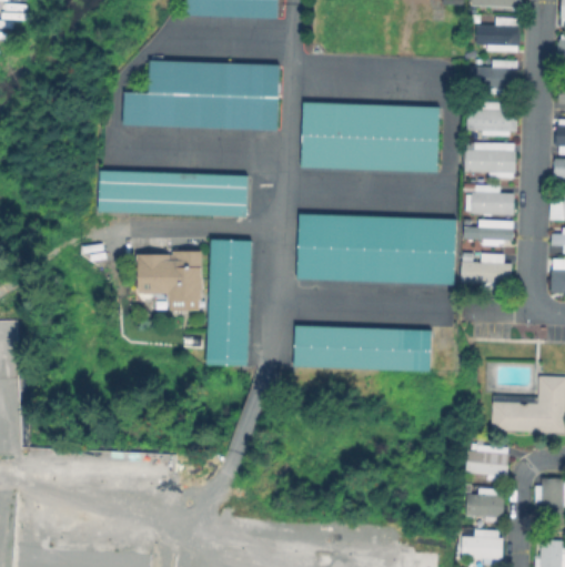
[(187,0),(188,16),(278,18),(278,0),(187,0)]
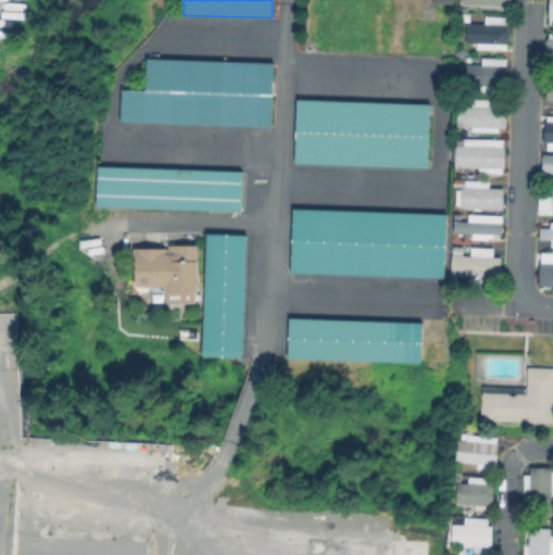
[(510,25),(510,42),(465,41),(465,25),(510,25)]
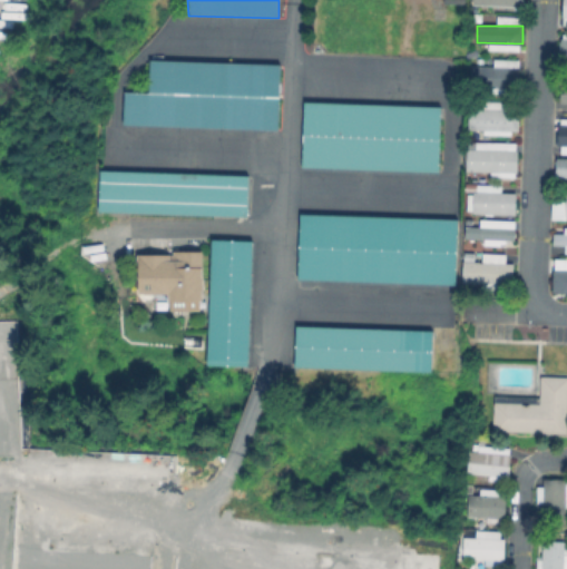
[(279,130),(281,64),(150,60),(149,94),(125,92),(124,126),(279,130)]
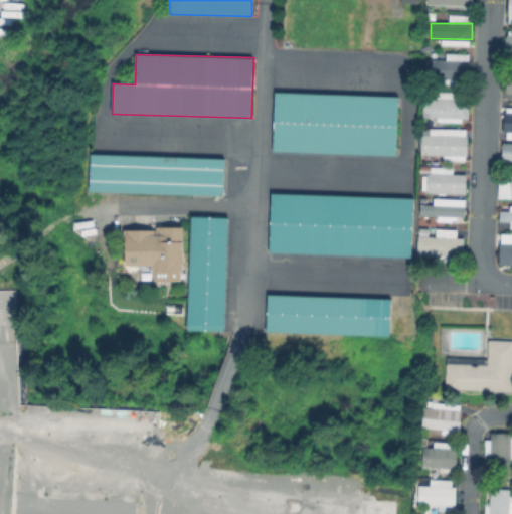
[(471,58),(471,80),(423,79),(423,58),(471,58)]
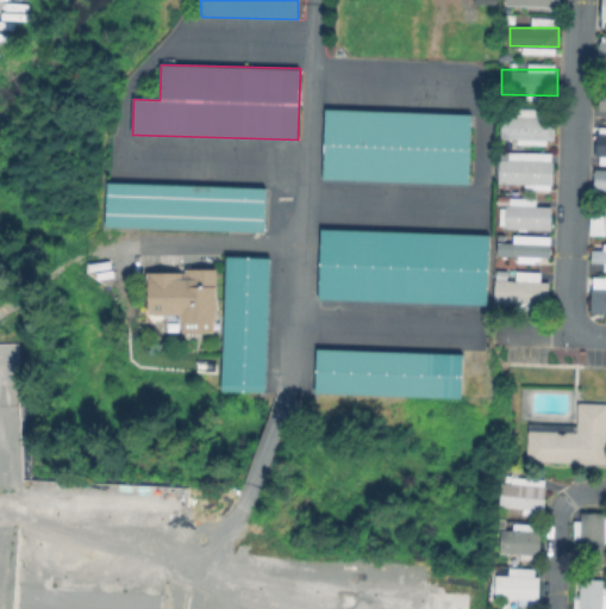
[(469,185),(472,113),(325,110),(324,180),(469,185)]
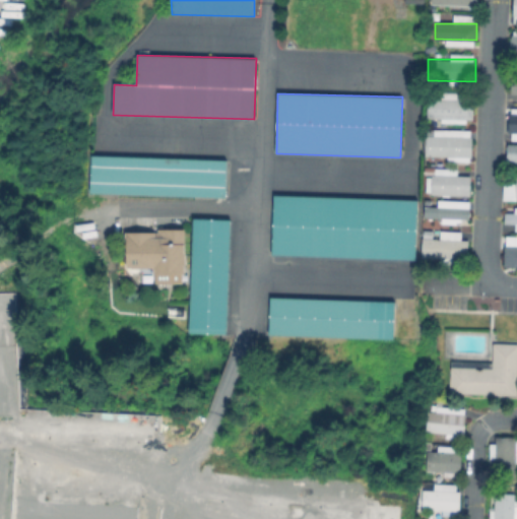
[(475,101),(474,120),(426,120),(426,101),(475,101)]
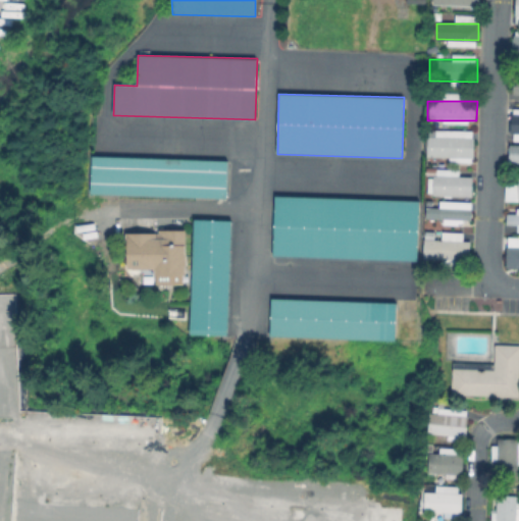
[(518,134),(508,134),(508,114),(518,114),(518,134)]
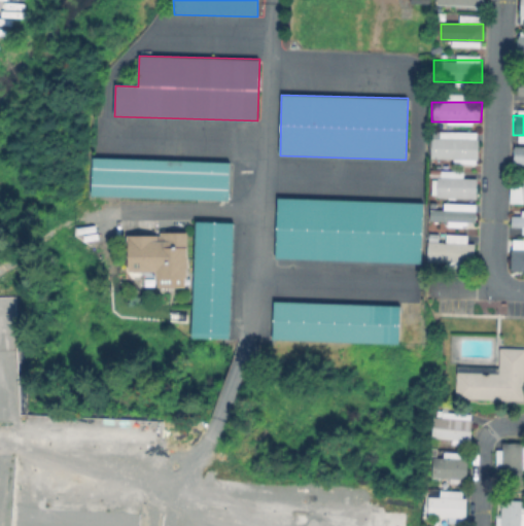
[(479,138),(479,158),(431,158),(431,137),(479,138)]
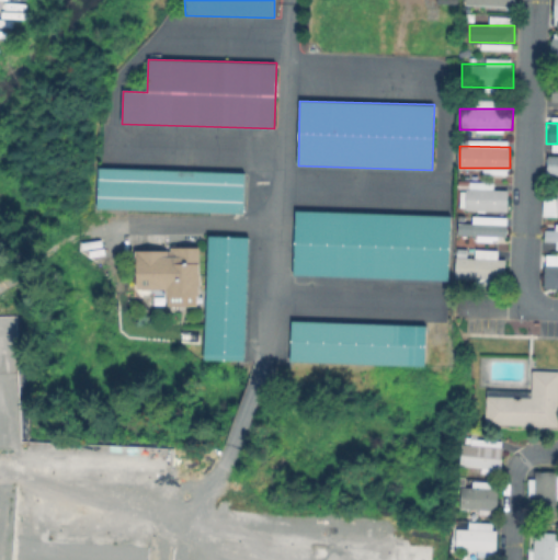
[(557,178),(548,178),(548,156),(557,156),(557,178)]
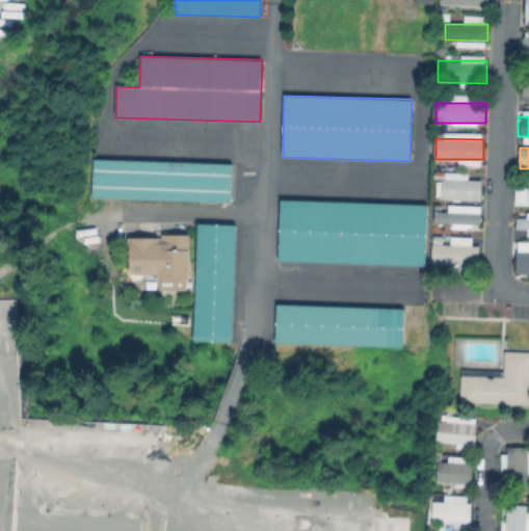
[(94,198),(232,202),(233,163),(95,160),(94,198)]
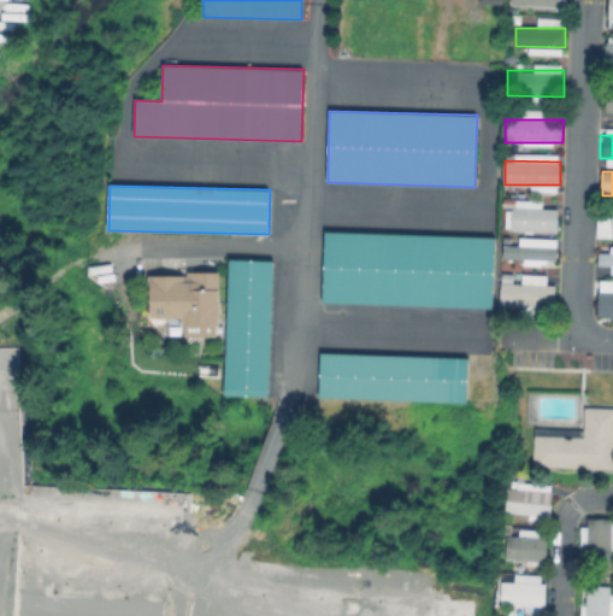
[(516,198),(516,209),(500,209),(500,198),(516,198)]
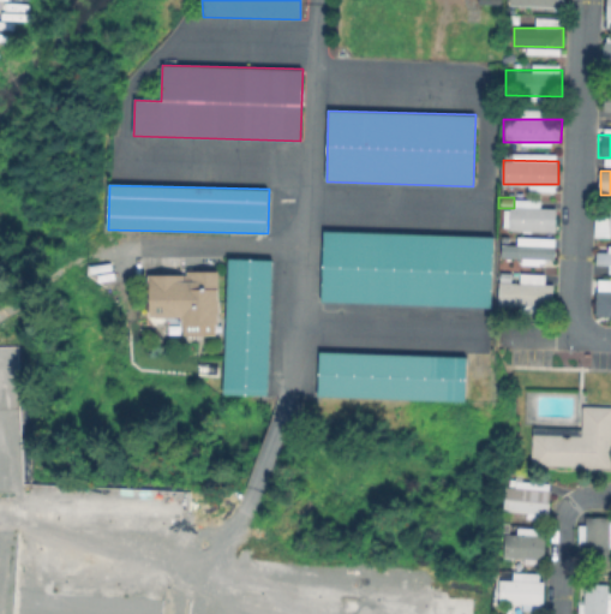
[(557,209),(557,233),(508,233),(509,209),(557,209)]
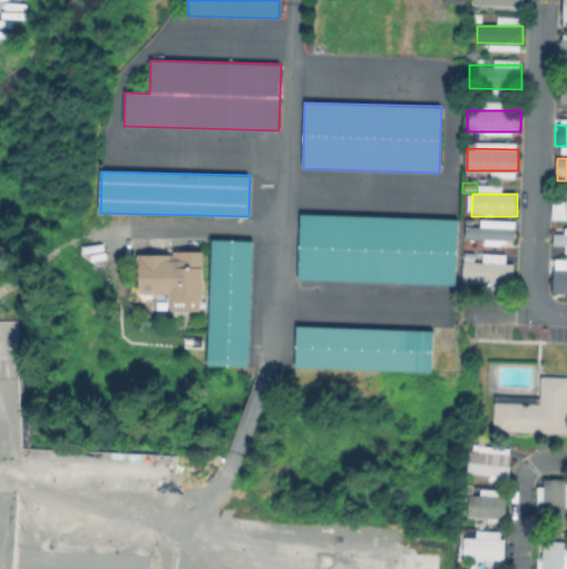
[(566,194),(553,194),(553,218),(566,217),(566,194)]
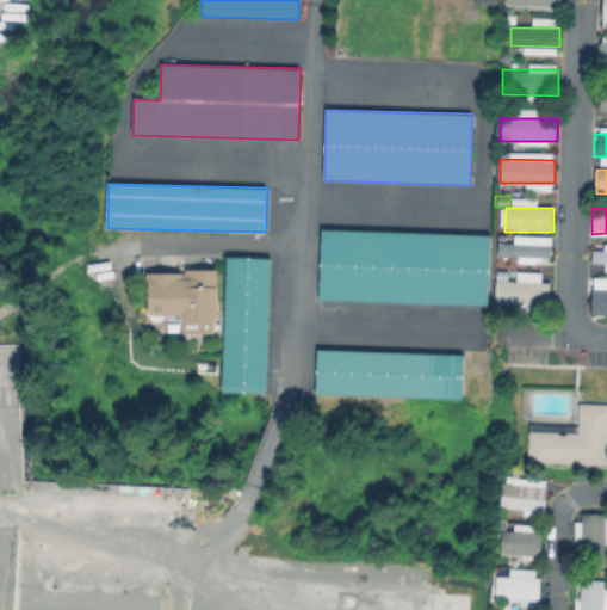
[(320,301),(489,306),(491,235),(322,230),(320,301)]
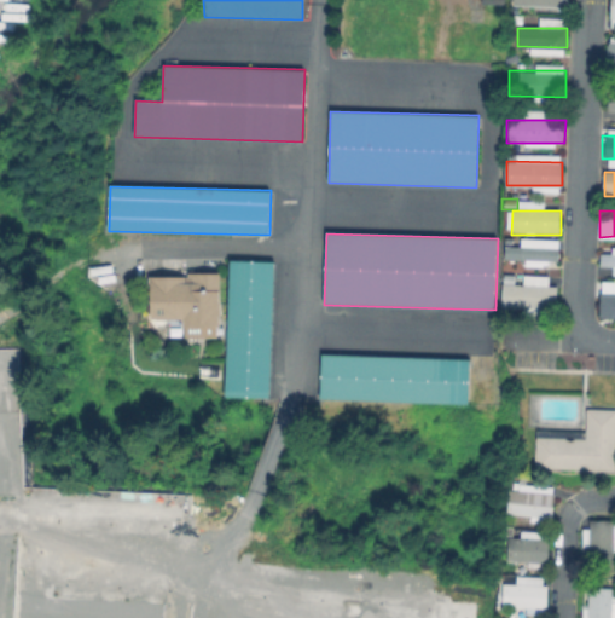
[(560,248),(560,261),(503,261),(503,247),(560,248)]
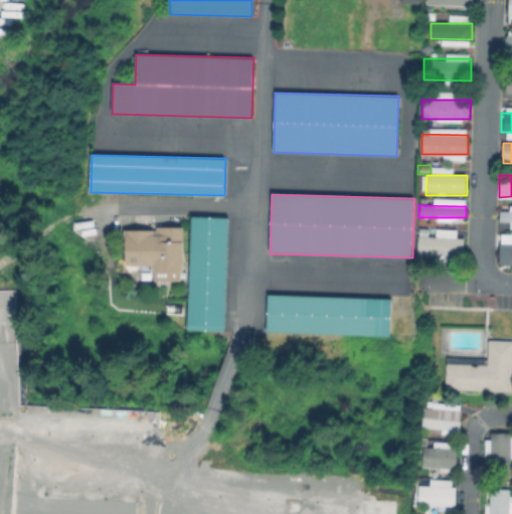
[(511,223),(499,223),(499,212),(511,212),(511,223)]
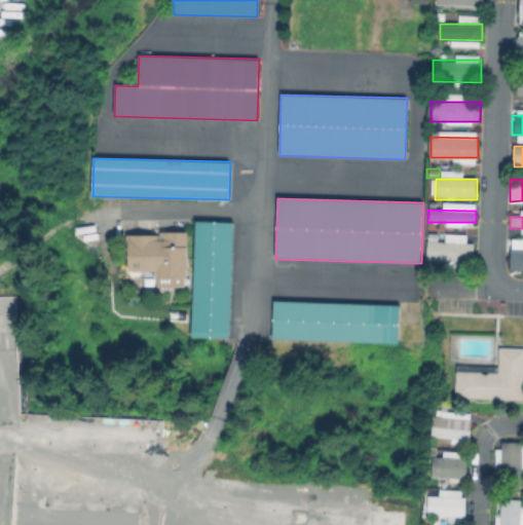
[(233,223),(195,222),(192,337),(230,338),(233,223)]
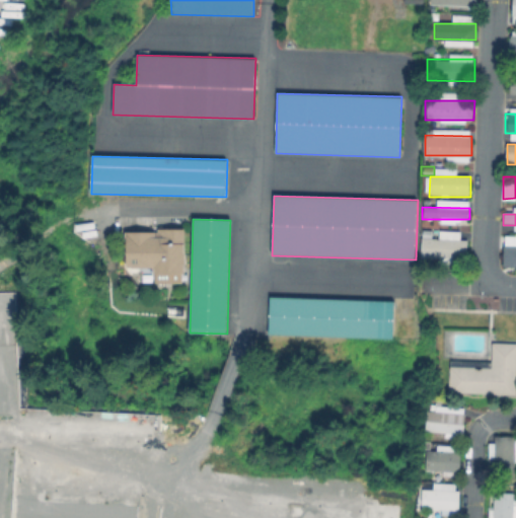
[(431,230),(431,238),(421,238),(421,230),(431,230)]
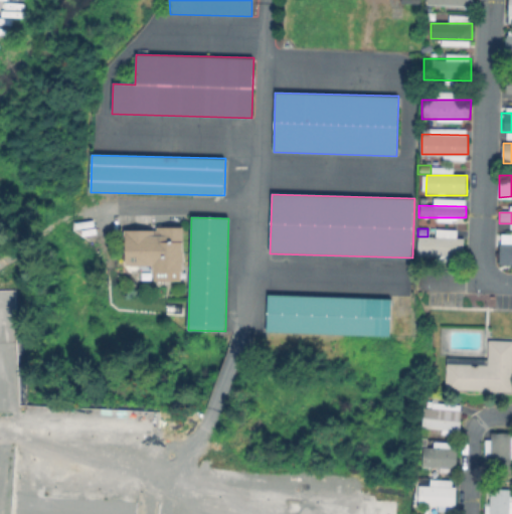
[(126,229),(126,267),(140,267),(140,281),(183,281),(183,229),(126,229)]
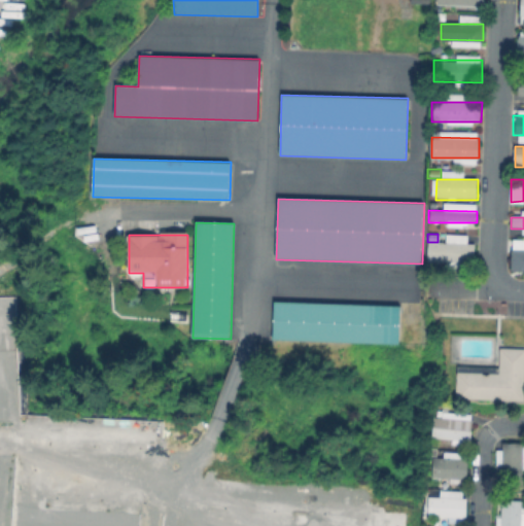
[(477,245),(477,266),(427,266),(427,245),(477,245)]
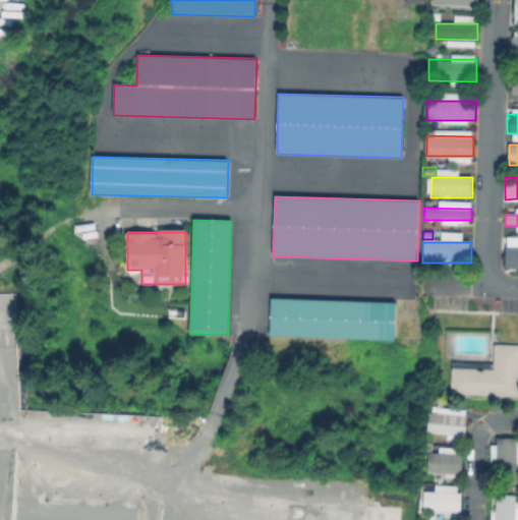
[(517,268),(505,268),(505,245),(517,245),(517,268)]
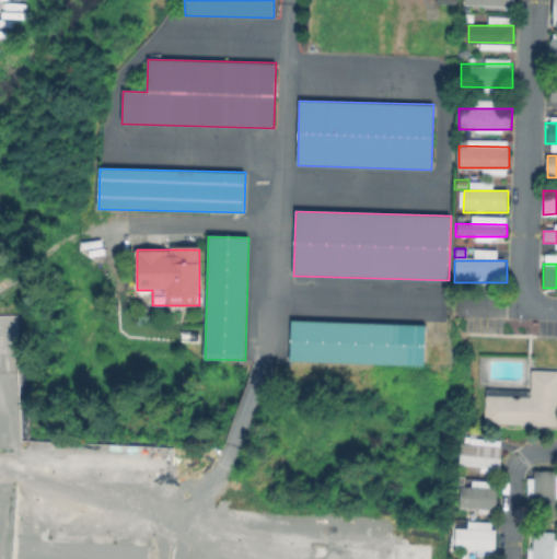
[(291,321),(290,362),(425,365),(426,325),(291,321)]
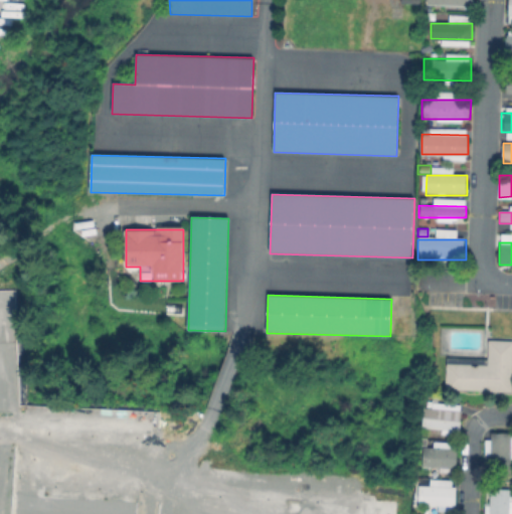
[(511,391),(447,391),(447,365),(487,365),(487,341),(511,341),(511,391)]
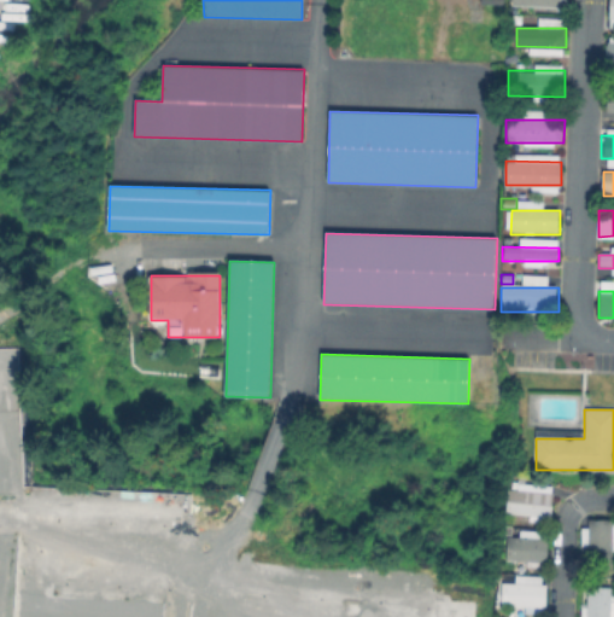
[(555,494),(553,519),(506,514),(508,489),(555,494)]
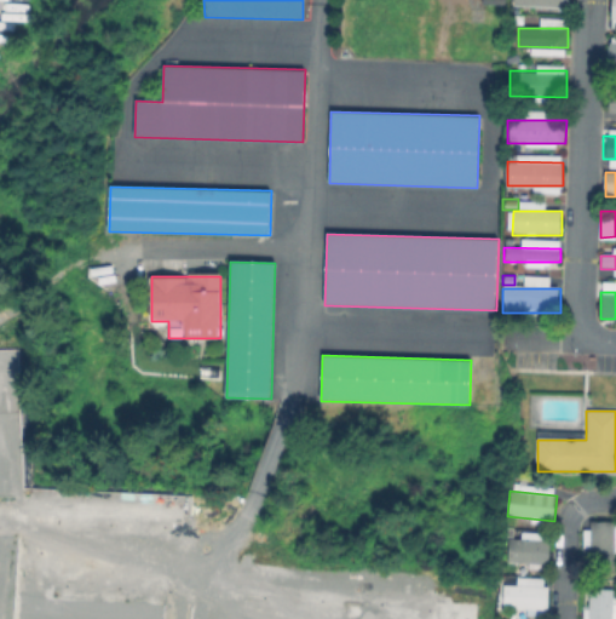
[(612,522),(612,563),(591,563),(592,521),(612,522)]
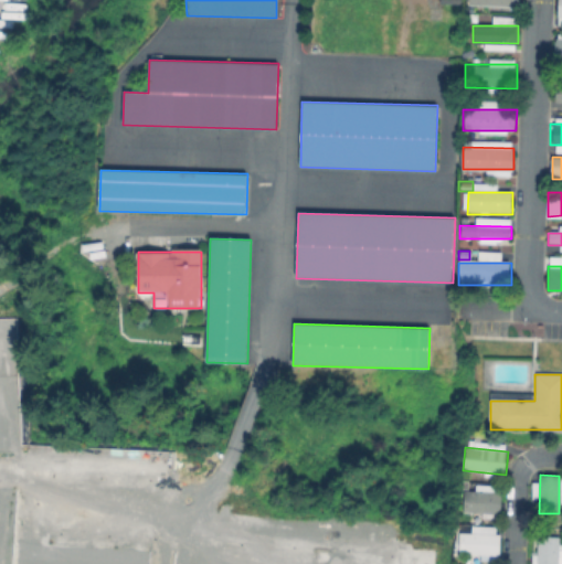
[(502,491),(502,514),(463,513),(463,491),(502,491)]
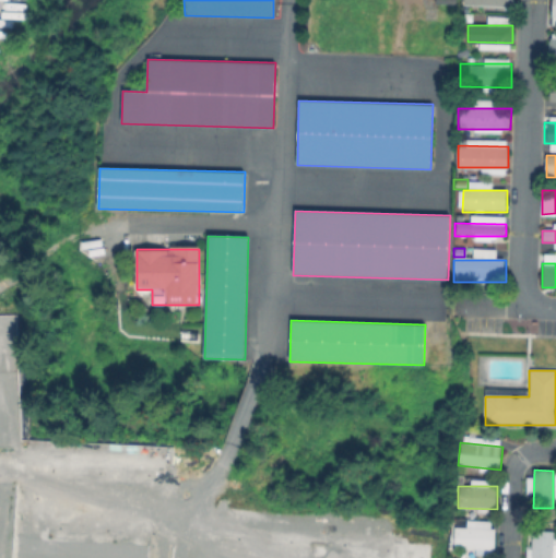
[(496,529),(495,553),(454,553),(454,529),(496,529)]
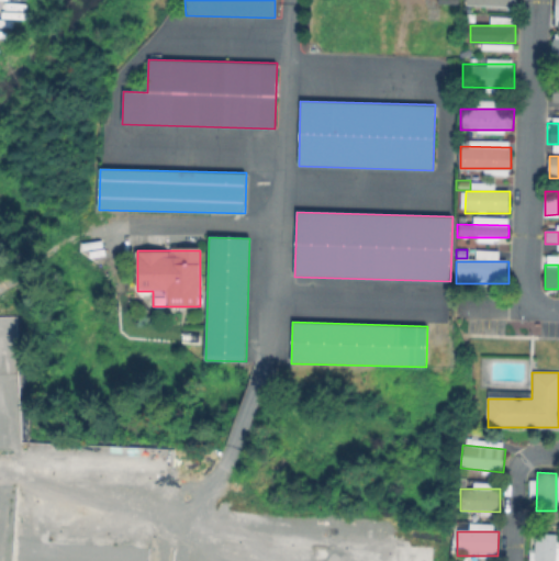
[(555,536),(554,560),(533,560),(533,536),(555,536)]
